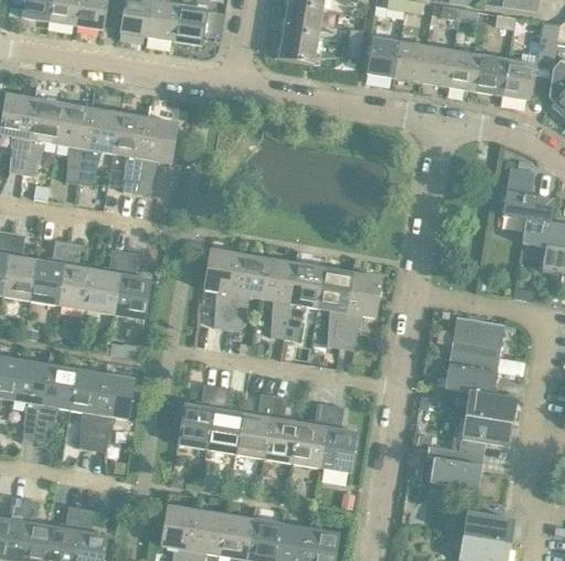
[(50,23),(53,0),(24,0),(22,19),(50,23)]
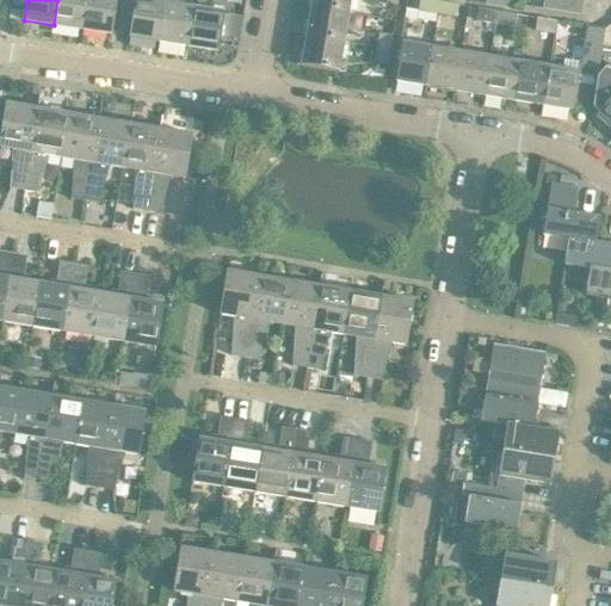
[(82,30),(86,0),(57,0),(54,25),(82,30)]
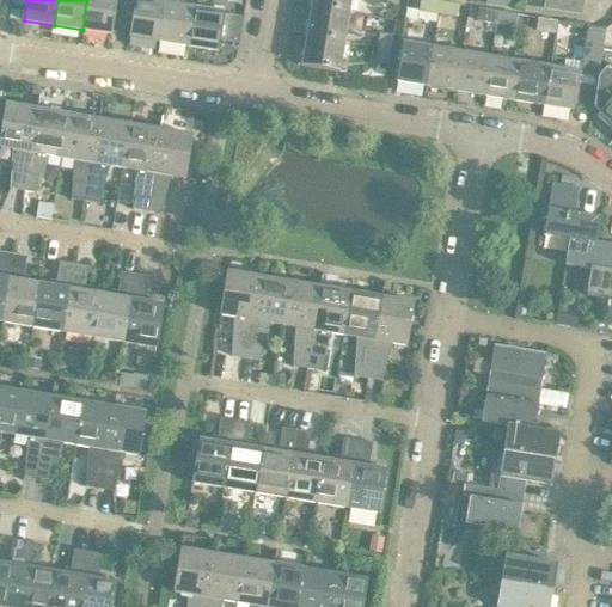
[(86,0),(83,30),(114,35),(120,0),(86,0)]
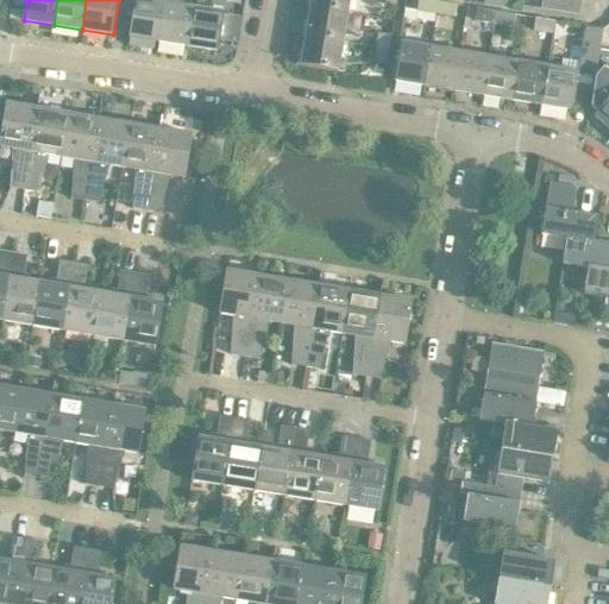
[(159,41),(165,4),(144,0),(137,0),(131,36),(159,41)]
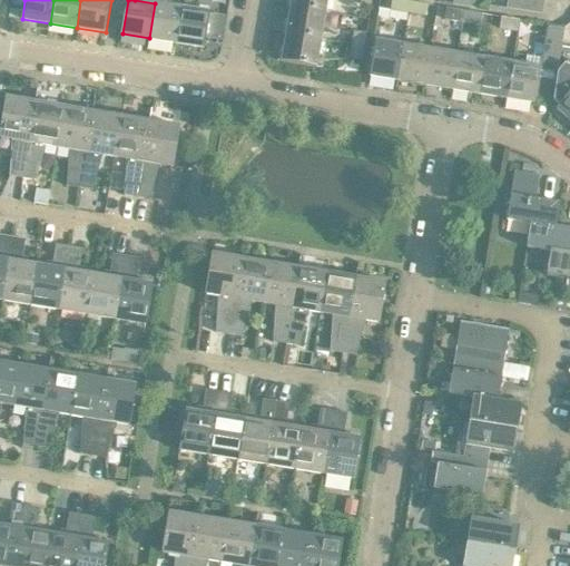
[(290,0),(290,3),(325,9),(326,0),(290,0)]
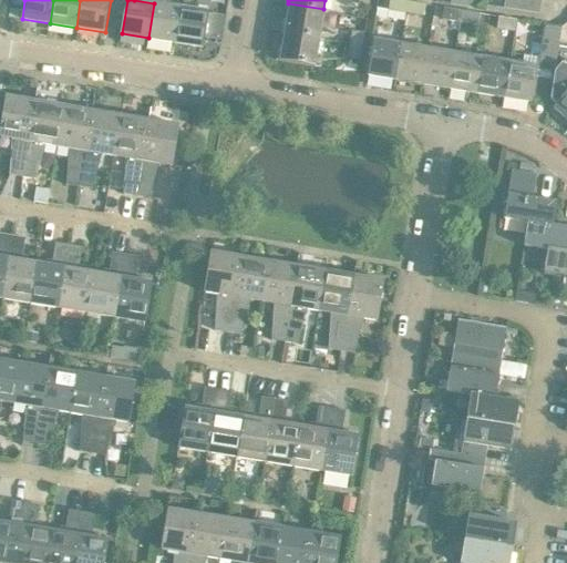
[(408,10),(409,0),(391,0),(390,8),(408,10)]
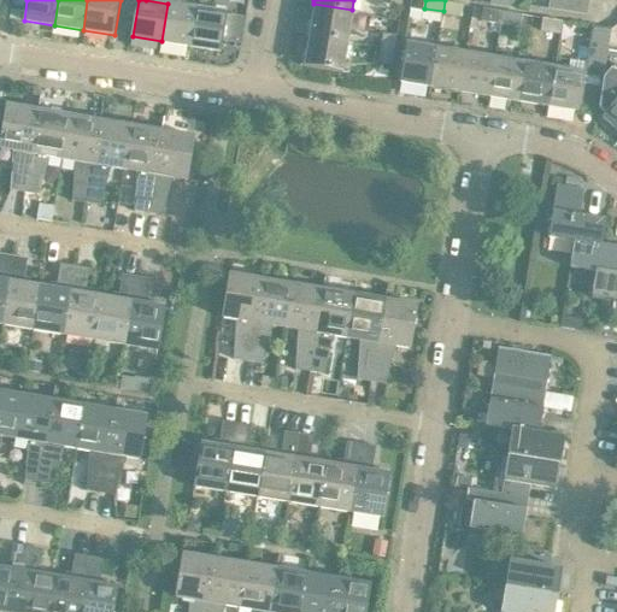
[(445,0),(444,11),(462,15),(464,3),(445,0)]
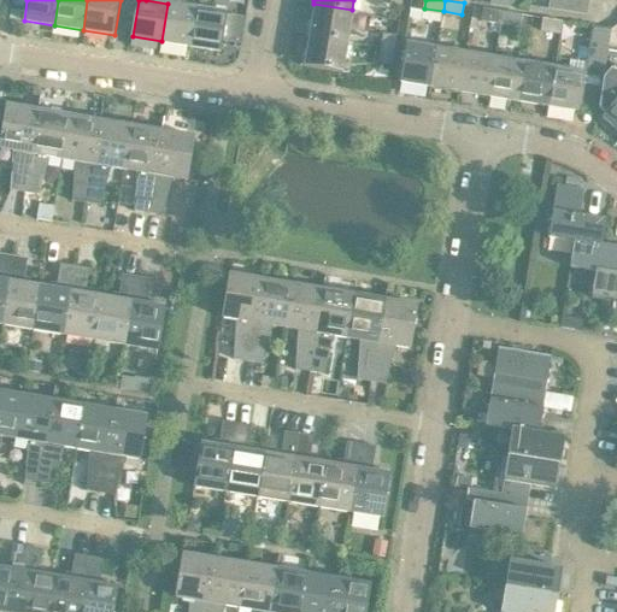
[(559,0),(558,6),(587,11),(588,0),(559,0)]
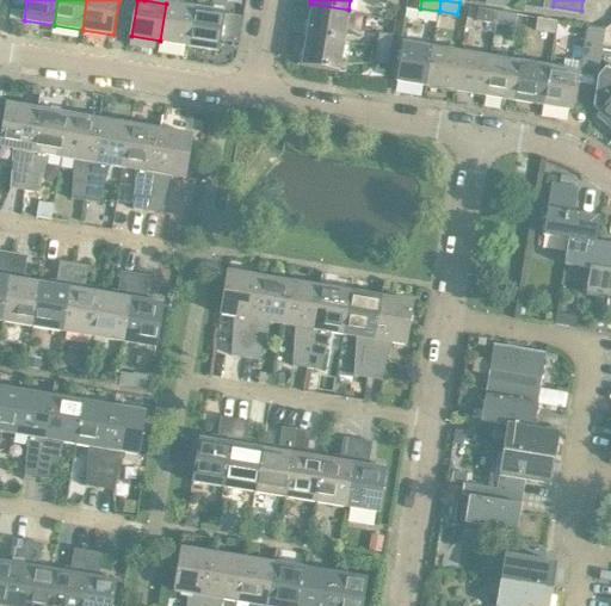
[(166,4),(160,41),(190,45),(196,8),(166,4)]
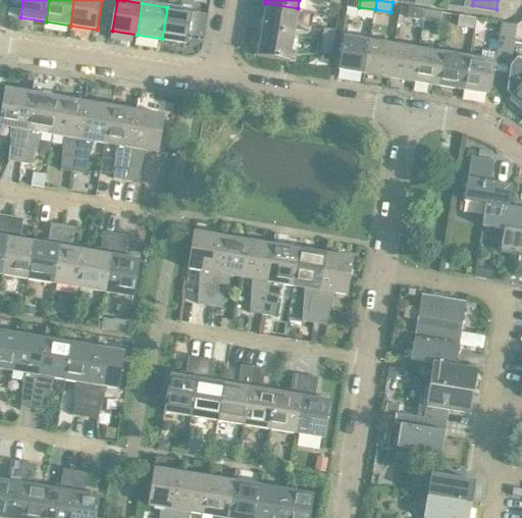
[(298,8),(265,3),(261,28),(294,33),(298,8)]
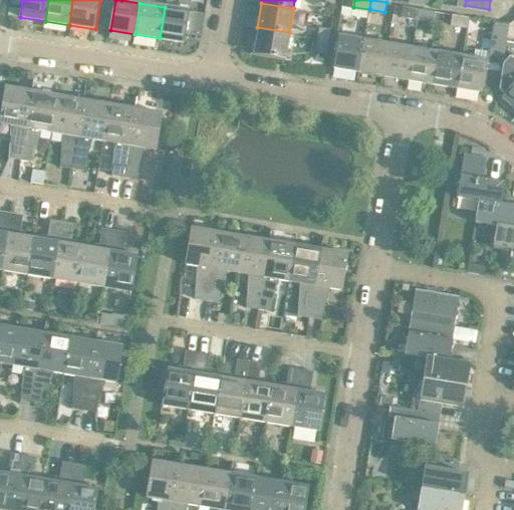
[(419,18),(420,8),(405,5),(403,15),(419,18)]
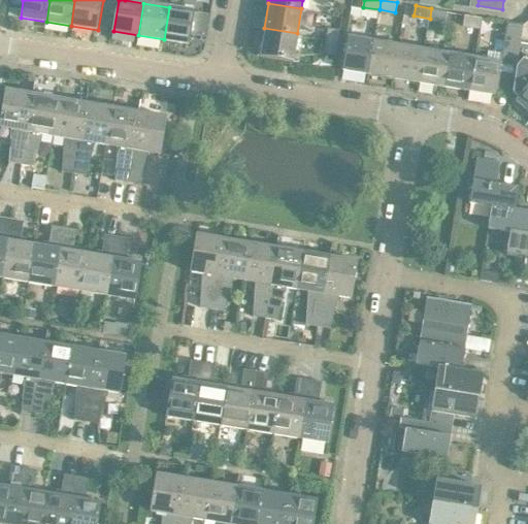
[(169,7),(164,39),(190,43),(195,11),(169,7)]
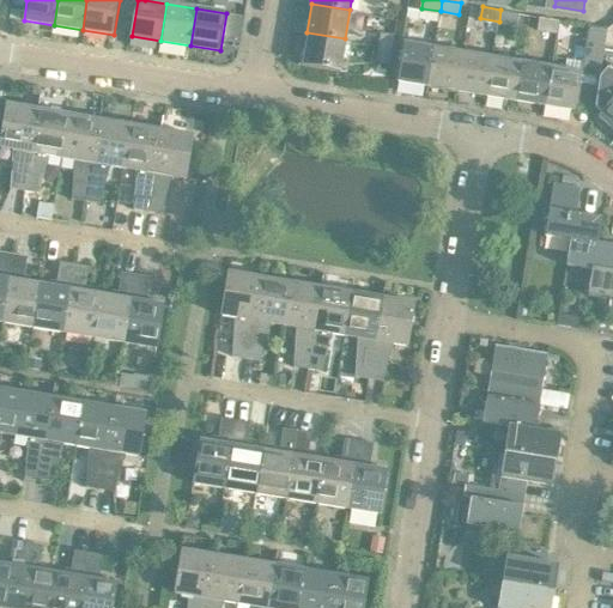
[(501,10),(499,22),(516,24),(519,12),(501,10)]
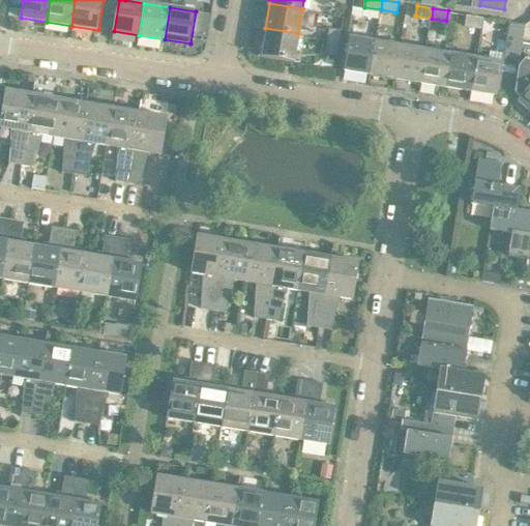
[(467,24),(480,26),(482,16),(469,13),(467,24)]
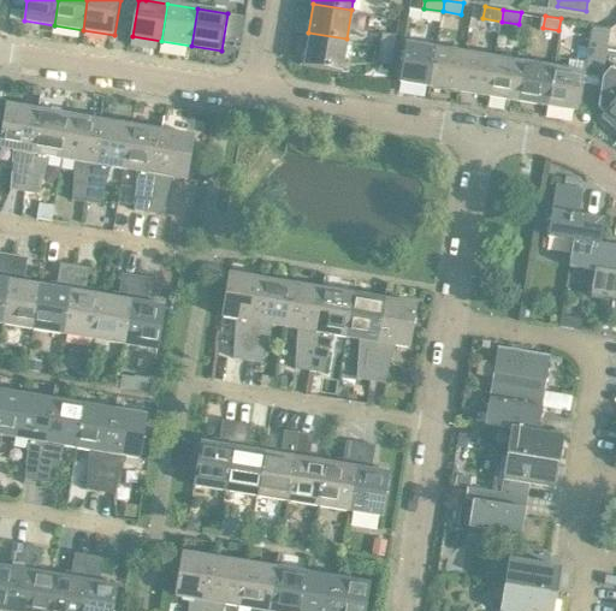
[(555,66),(549,104),(579,108),(582,81),(599,84),(609,28),(592,24),(585,71),(555,66)]
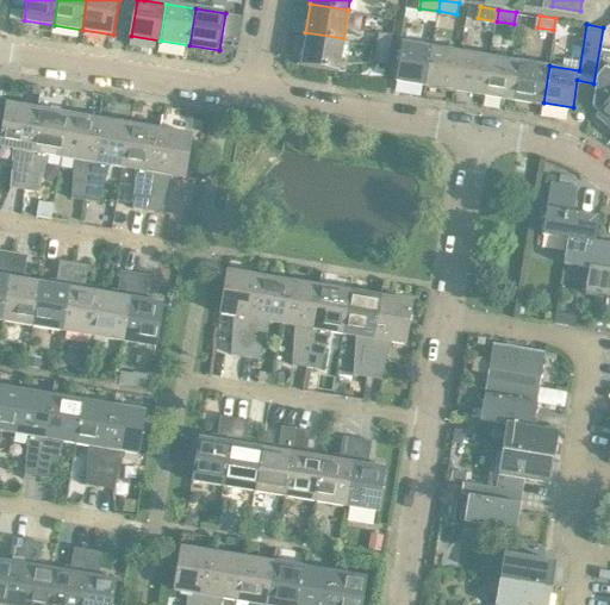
[(374,44),(388,47),(391,32),(377,30),(374,44)]
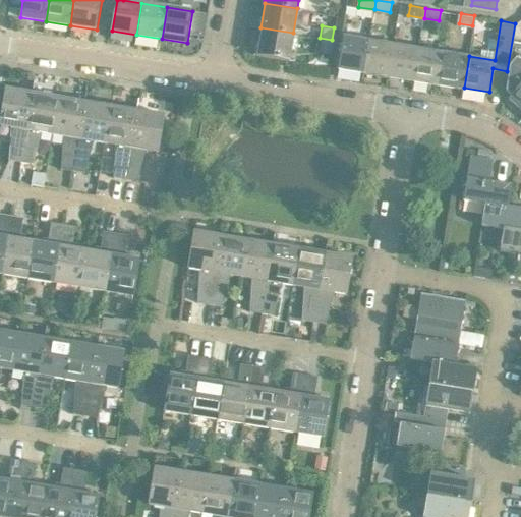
[(293,33),(261,27),(255,53),(288,59),(293,33)]
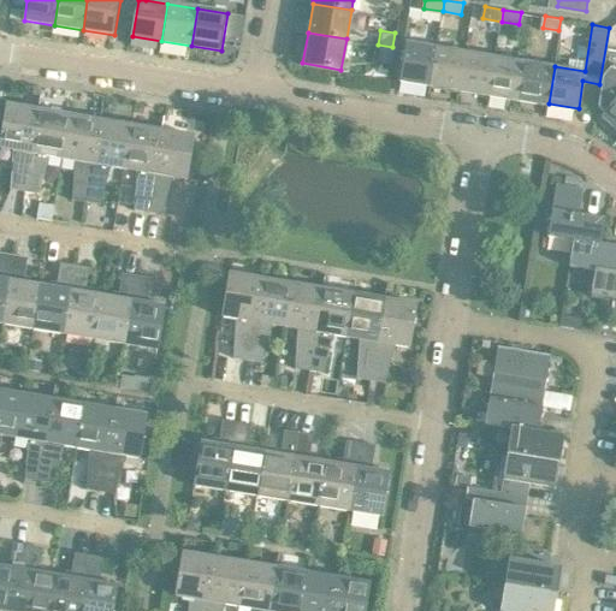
[(431,85),(437,47),(407,42),(401,81),(431,85)]
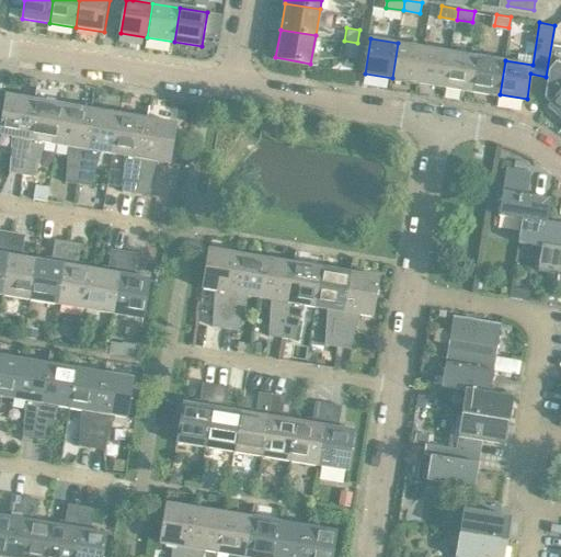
[(560,40),(552,38),(550,48),(560,49),(560,40)]
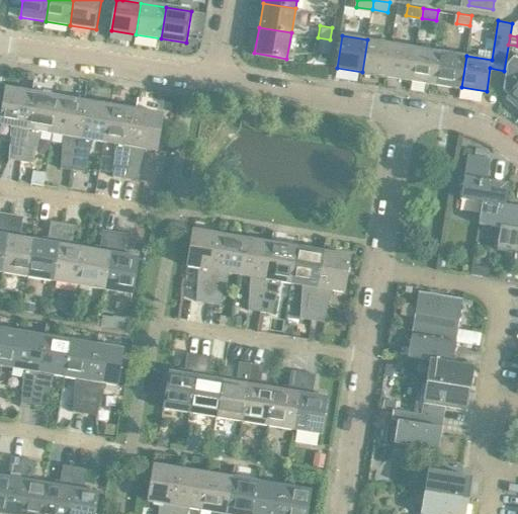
[(330,39),(318,37),(317,50),(328,52),(330,39)]
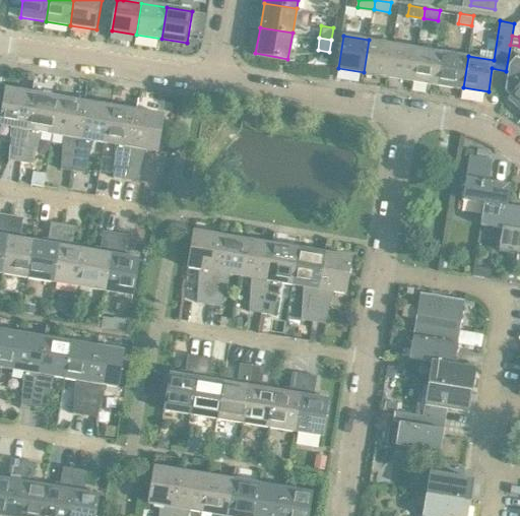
[(369,40),(364,72),(388,75),(393,44),(369,40)]
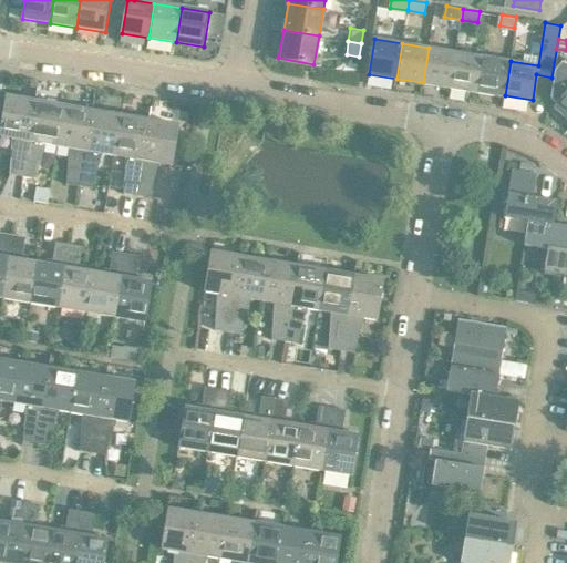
[(429,48),(423,82),(451,86),(456,52),(429,48)]
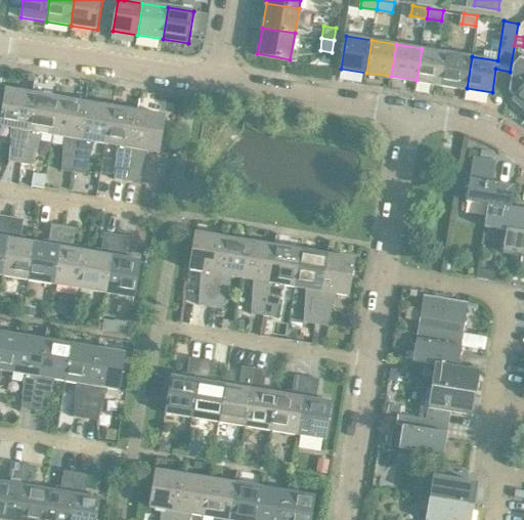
[(422,48),(417,80),(441,84),(446,52),(422,48)]
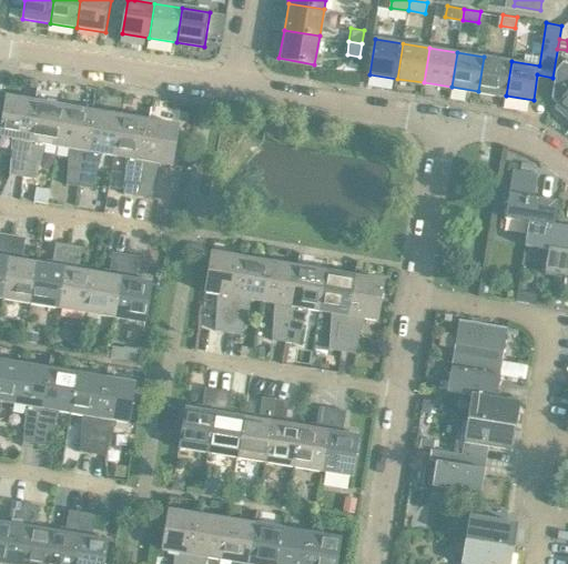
[(484,57),(478,91),(506,96),(511,61),(484,57)]
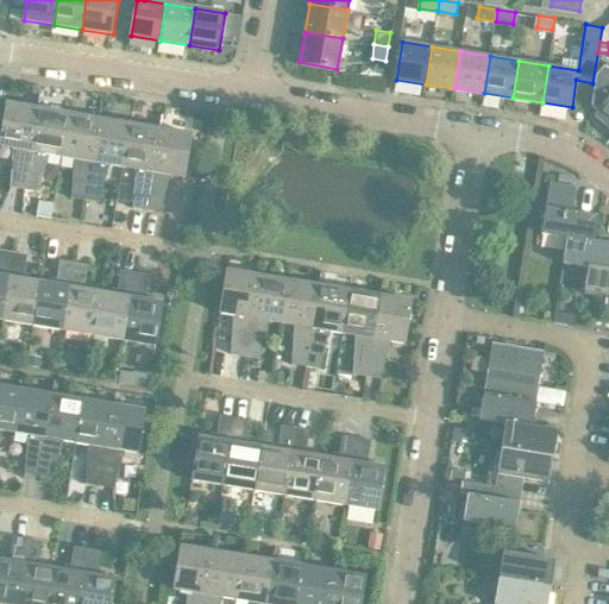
[(594,113),(608,126),(608,70),(602,65),(595,74),(590,104),(596,109),(594,113)]
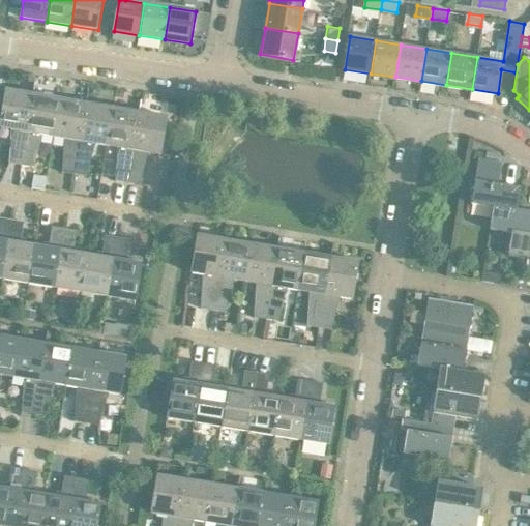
[(21,163),(32,91),(4,87),(0,112),(0,125),(10,127),(7,159),(21,163)]
